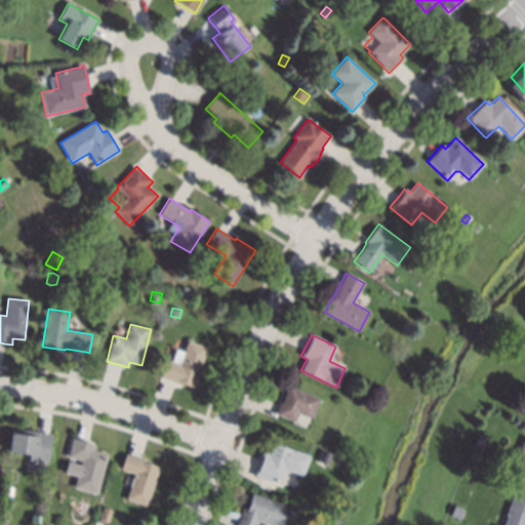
[(207,348),(193,388),(185,385),(184,387),(175,384),(161,378),(167,360),(172,361),(176,349),(184,352),(188,340),(207,348)]
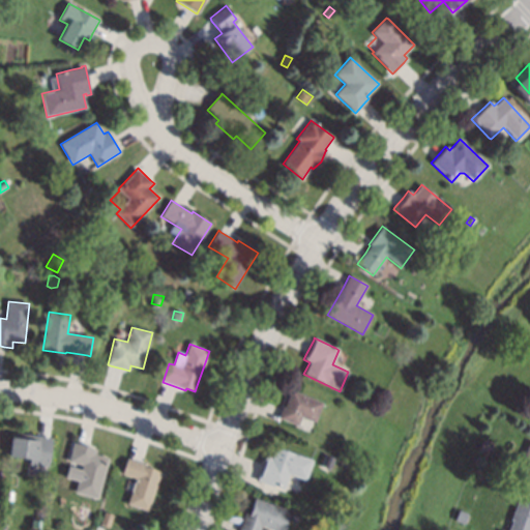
[(322,403),(314,422),(301,417),(297,425),(280,418),(277,418),(282,408),(283,407),(284,408),(291,390),(322,403)]
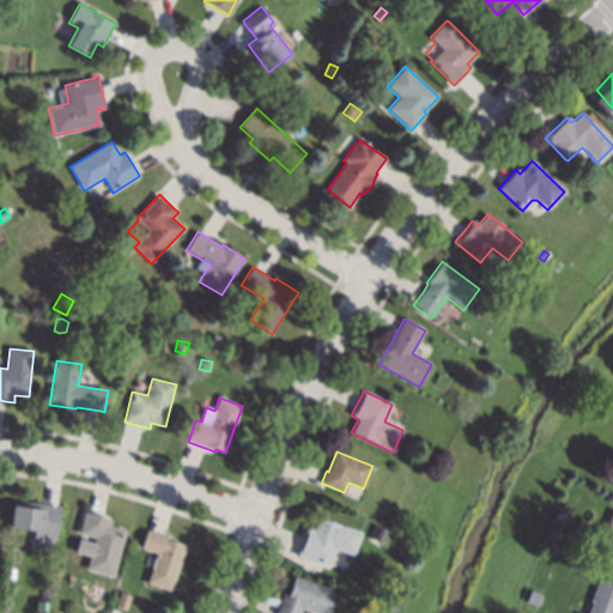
[(43,505),(56,507),(60,508),(55,540),(50,540),(49,548),(32,546),(34,532),(8,528),(12,505),(13,507),(14,501),(43,505)]
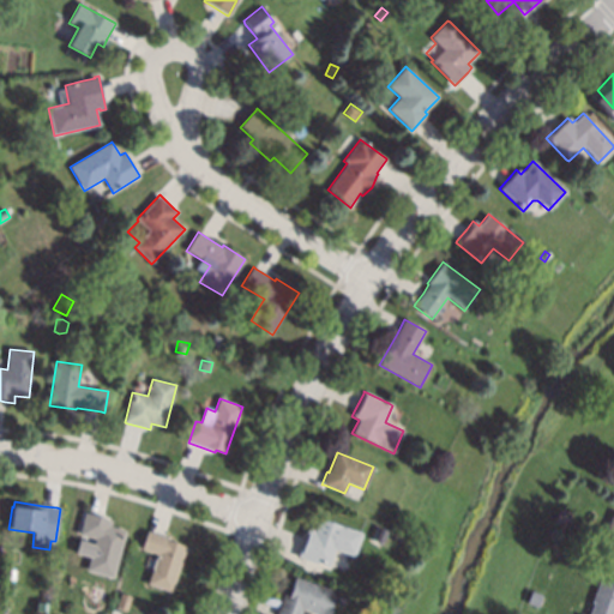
[(571,513),(569,523),(564,528),(554,524),(555,516),(561,510),(571,513)]
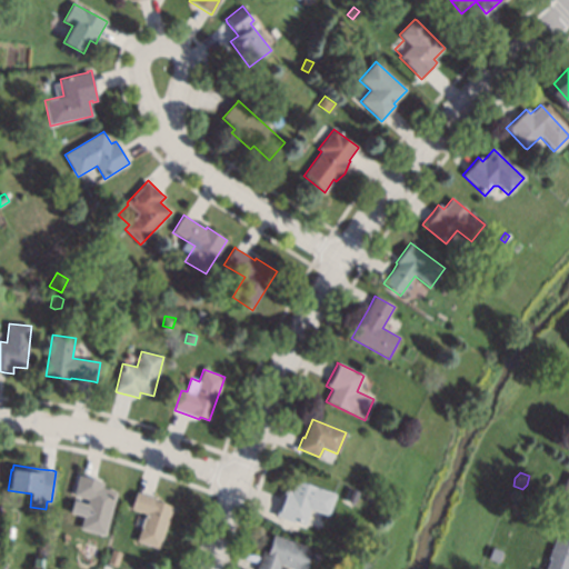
[(568,499),(559,495),(568,473),(568,499)]
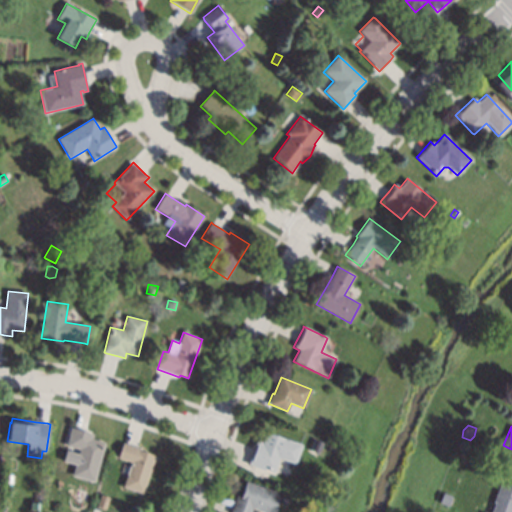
[(74,428),(85,432),(93,434),(91,439),(105,443),(93,482),(71,476),(79,450),(65,446),(71,427),(74,428)]
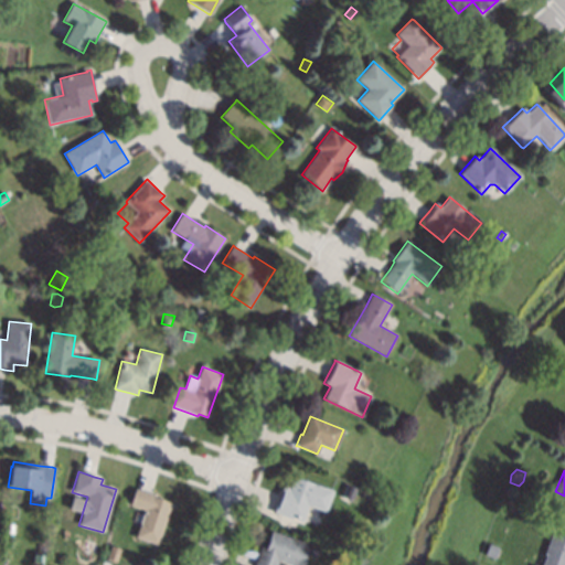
[(330,490),(333,491),(326,512),(307,505),(302,521),(297,519),(291,518),(291,519),(273,513),(279,494),(281,487),(289,489),(292,478),(330,490)]
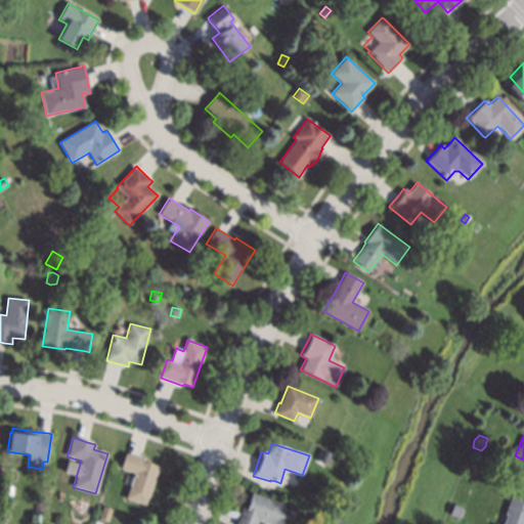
[(330,453),(325,465),(323,464),(320,464),(318,462),(316,461),(321,449),(330,453)]
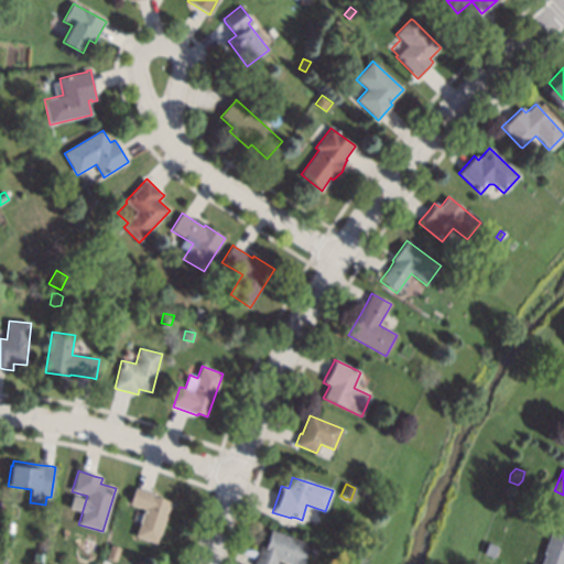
[(137,488),(151,492),(162,497),(161,499),(171,502),(156,544),(134,537),(143,510),(129,505),(136,487),(137,488)]
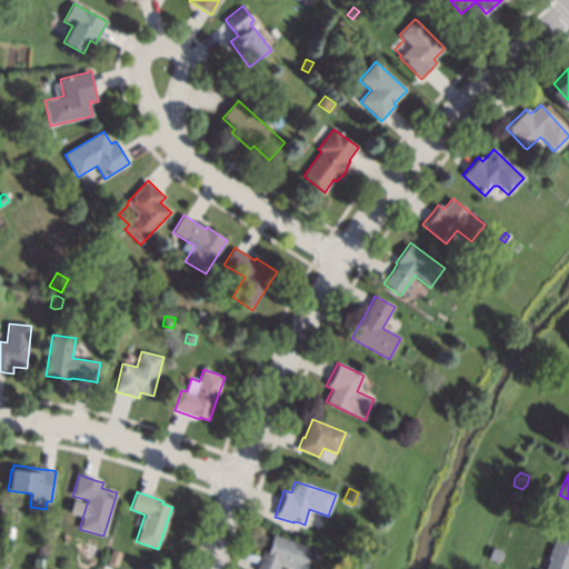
[(311,549),(303,568),(290,568),(279,565),(277,568),(255,568),(259,558),(261,550),(267,552),(272,535),(311,549)]
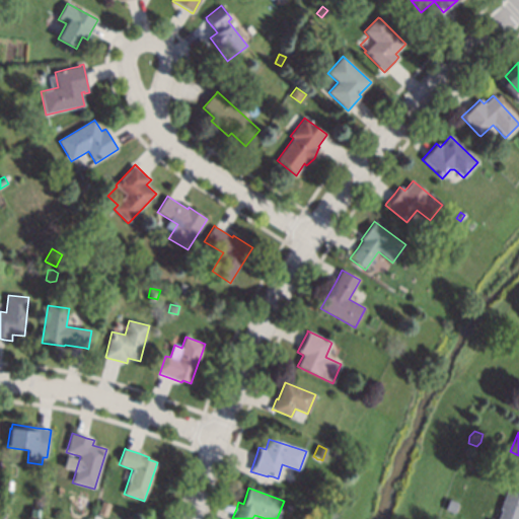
[(518,495),(518,518),(497,518),(500,510),(499,510),(506,491),(518,495)]
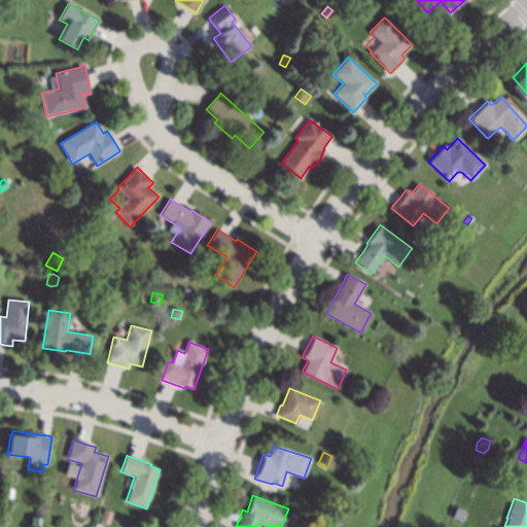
[(465,511),(461,522),(452,518),(456,507),(465,511)]
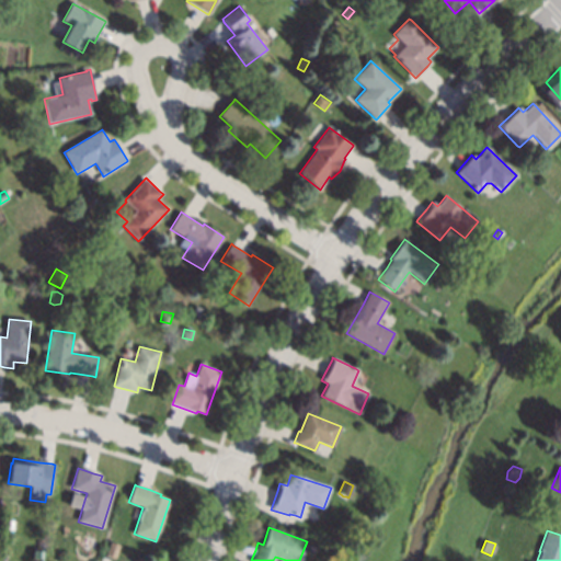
[(350,552),(346,560),(343,560),(334,558),(338,548),(350,552)]
